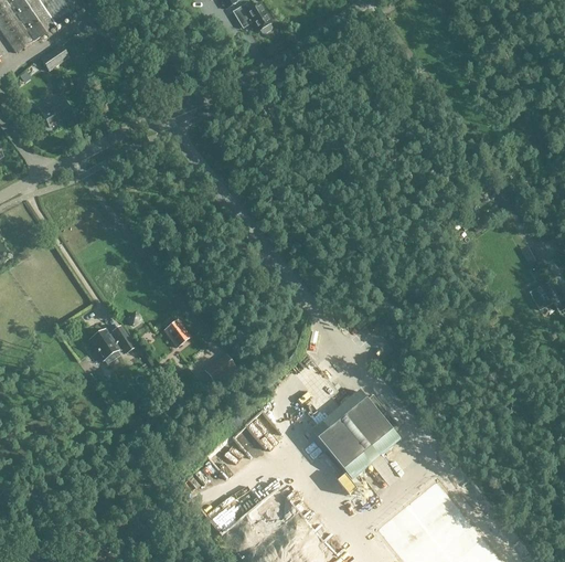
[(0,0),(0,28),(17,52),(57,23),(87,6),(83,0),(0,0)]
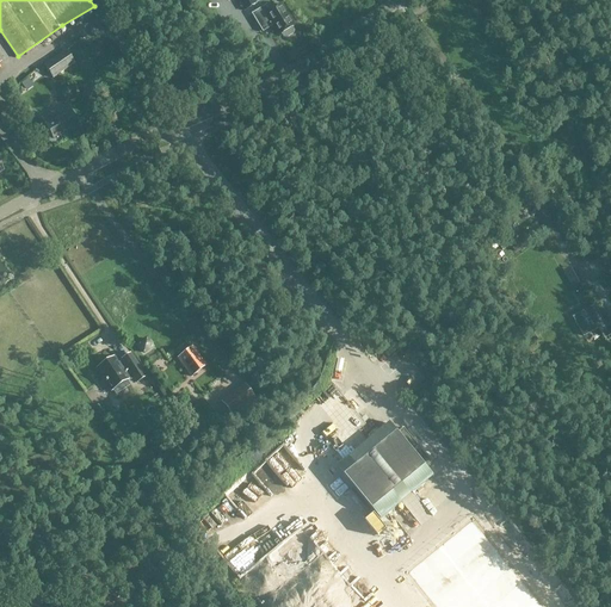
[(295,29),(292,24),(294,24),(289,16),(290,16),(284,6),(283,6),(281,1),(265,11),(273,24),(273,23),(279,32),(282,31),(283,35),(287,36),(294,31),(295,29)]
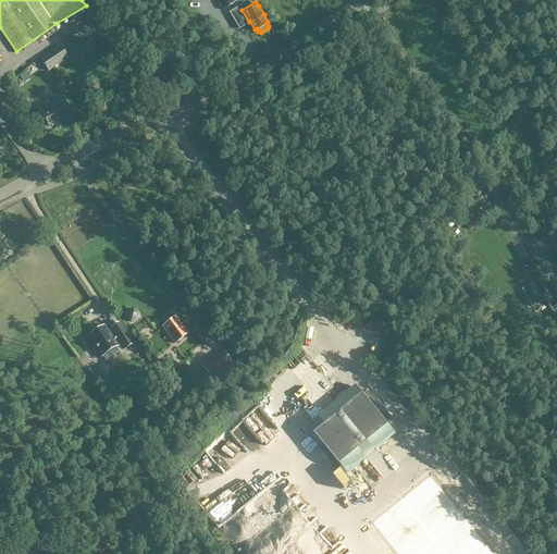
[(48,70),(69,56),(61,44),(40,58),(48,70)]
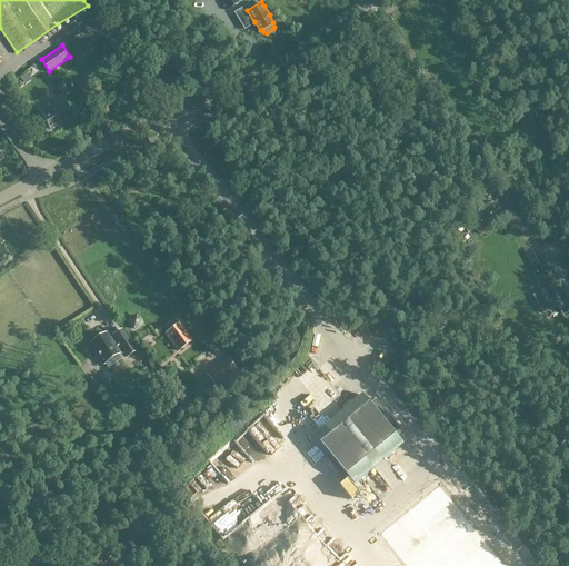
[(27,83),(32,81),(29,72),(23,75),(27,83)]
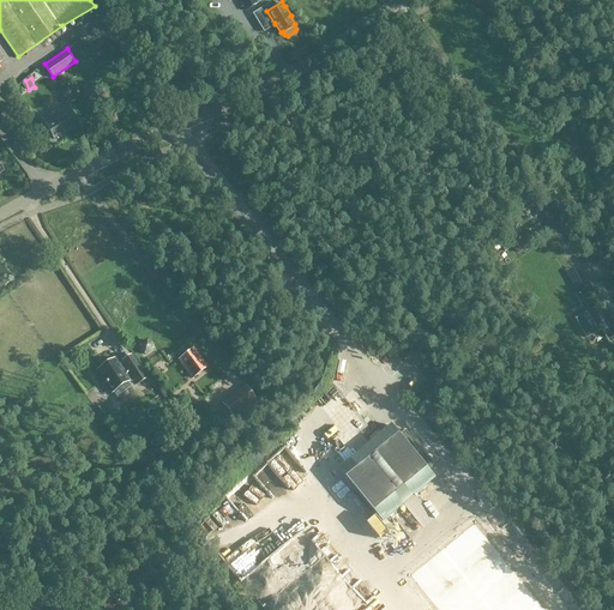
[(67,131),(79,125),(67,102),(56,109),(59,114),(46,121),(54,137),(67,130),(67,131)]
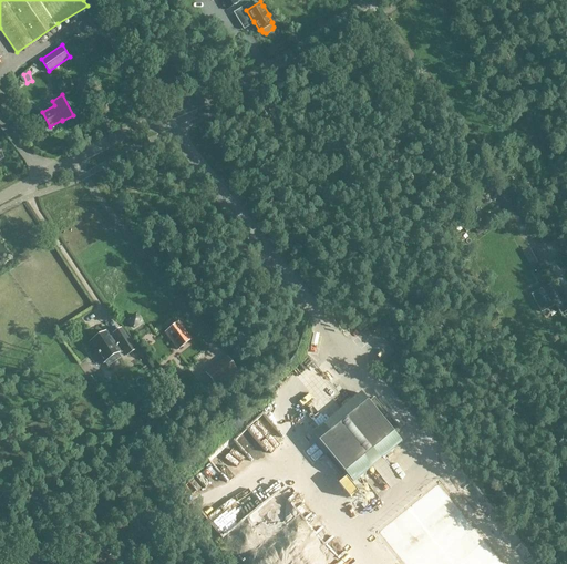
[(486,193),(468,207),(474,213),(491,198),(486,193)]
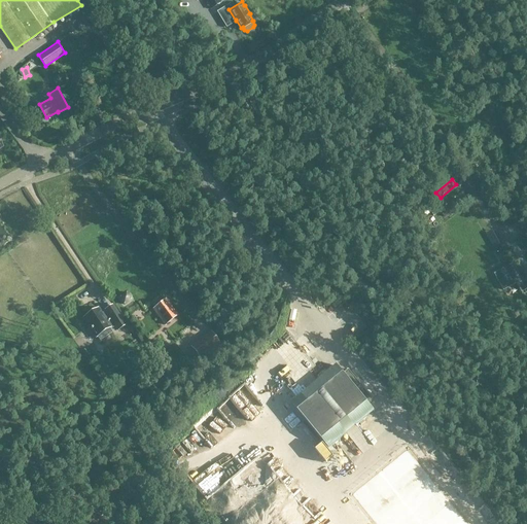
[(442,199),(436,204),(442,209),(447,215),(462,202),(458,196),(447,205),(442,199)]
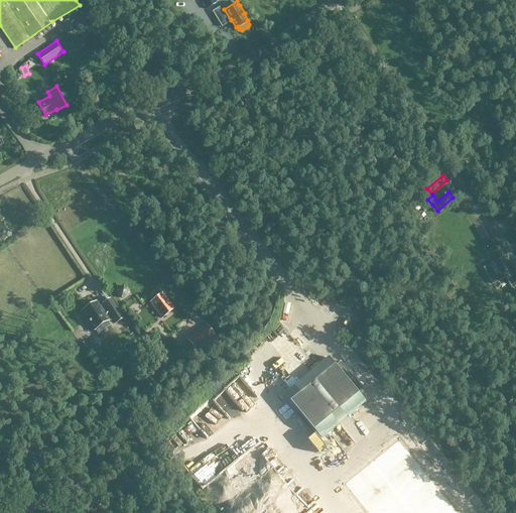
[(515,267),(511,271),(502,256),(485,266),(494,282),(506,275),(511,283),(515,280),(515,267)]
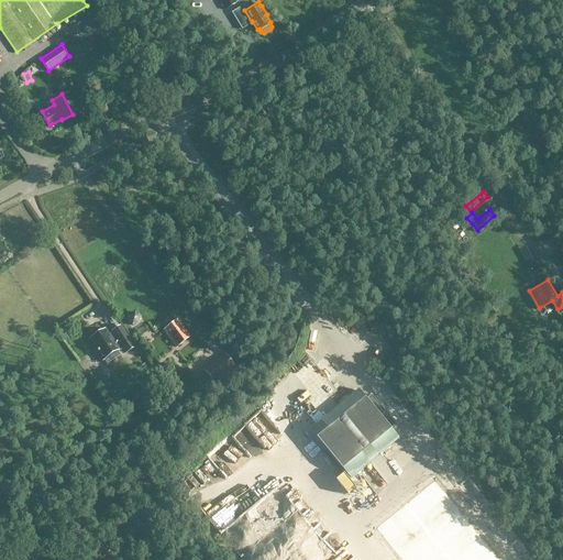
[(133,324),(141,318),(135,310),(128,316),(133,324)]
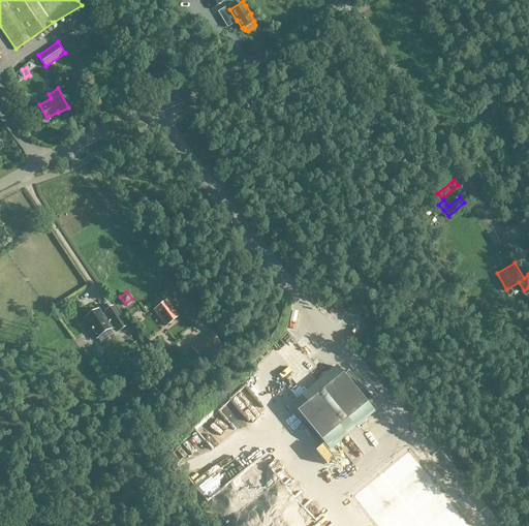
[(167,300),(154,309),(165,323),(179,314),(167,300)]
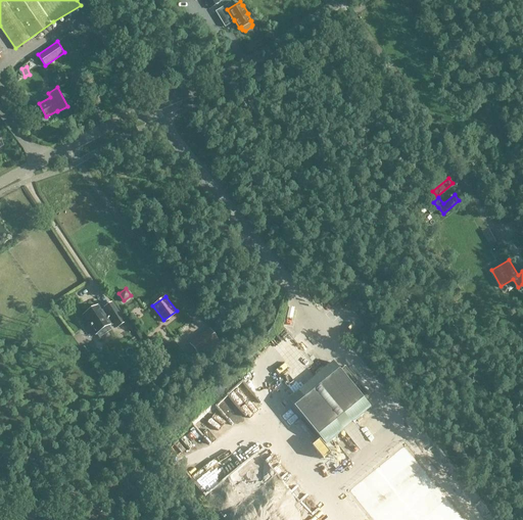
[(329,303),(335,314),(342,310),(336,299),(329,303)]
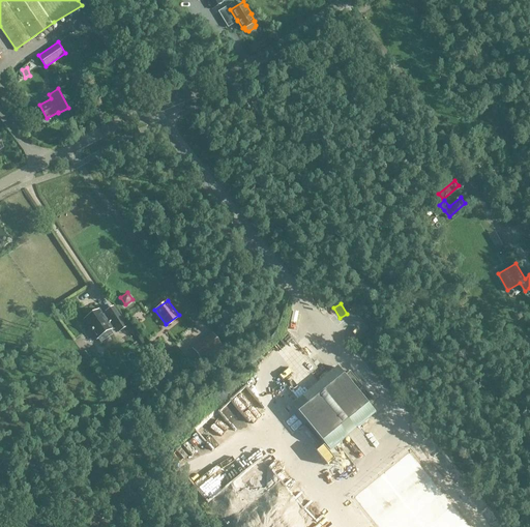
[(89,315),(85,318),(100,341),(112,332),(111,329),(108,324),(113,321),(118,330),(126,325),(114,305),(106,310),(108,313),(104,316),(98,309),(94,312),(92,312),(90,314),(89,315)]
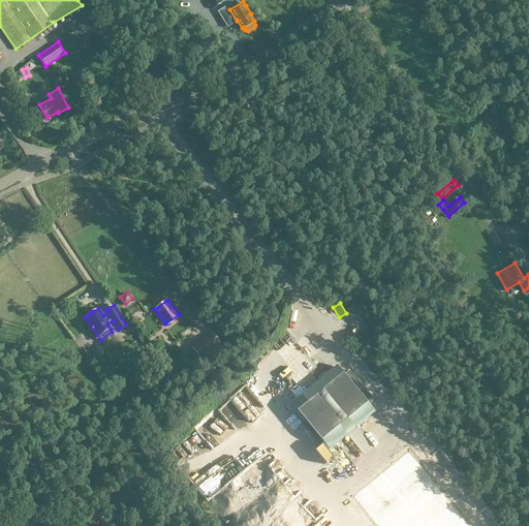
[(288,385),(315,367),(289,330),(283,334),(285,338),(260,354),(263,359),(270,354),(273,358),(282,351),(288,359),(276,367),(288,385)]
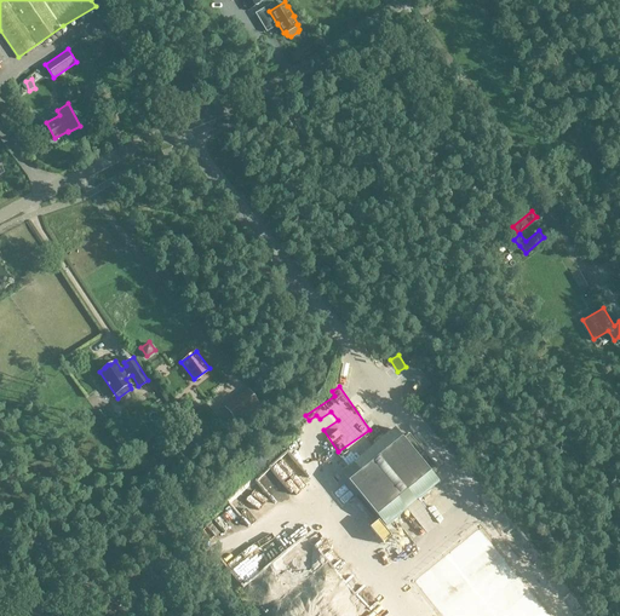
[(247,389),(225,406),(236,418),(257,401),(247,389)]
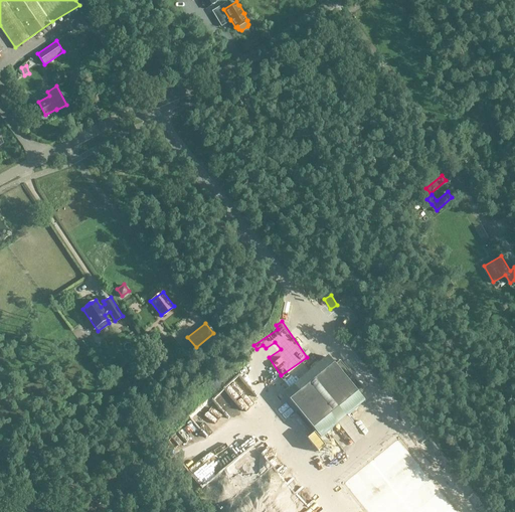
[(341,359),(336,362),(330,355),(285,391),(322,437),(367,400),(360,391),(364,387),(341,359)]
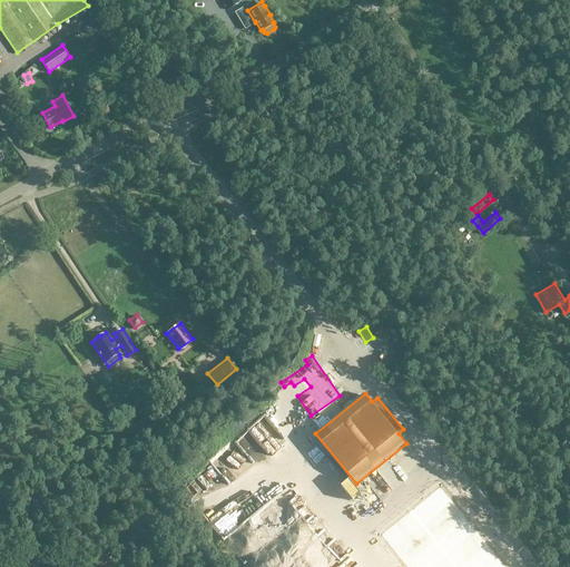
[(212,468),(192,482),(193,489),(202,501),(207,500),(210,498),(213,497),(228,486),(229,486),(228,480),(239,471),(238,466),(244,462),(253,460),(237,440),(226,448),(227,451),(218,458),(210,460),(212,468)]
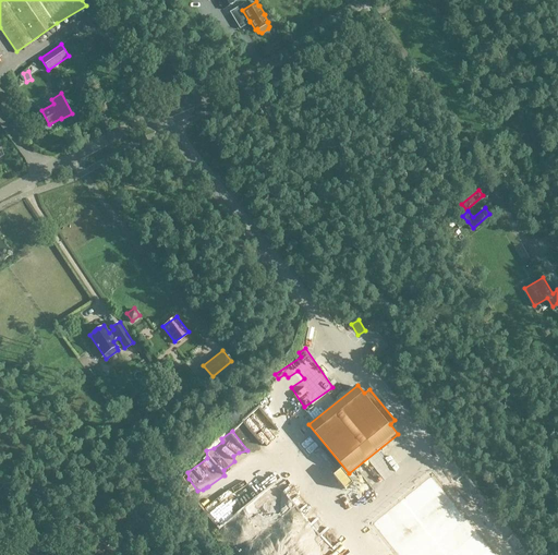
[(424,446),(433,454),(441,445),(433,437),(424,446)]
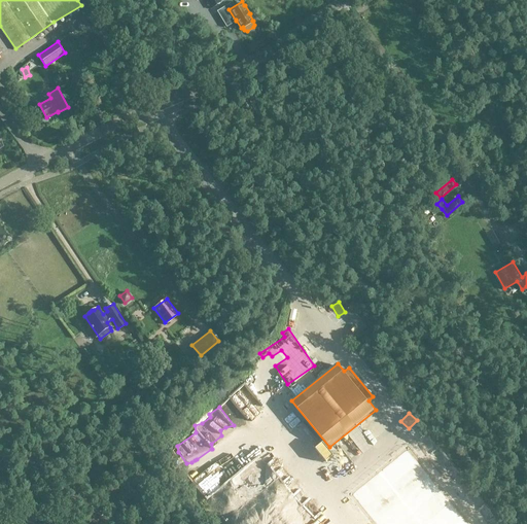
[(409,431),(416,438),(424,428),(417,422),(409,431)]
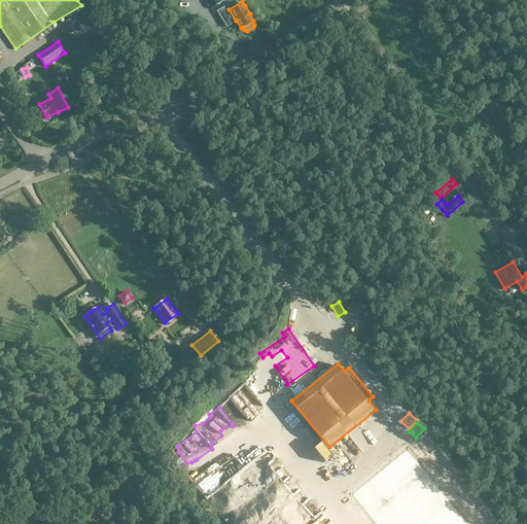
[(373,444),(382,438),(374,426),(364,432),(373,444)]
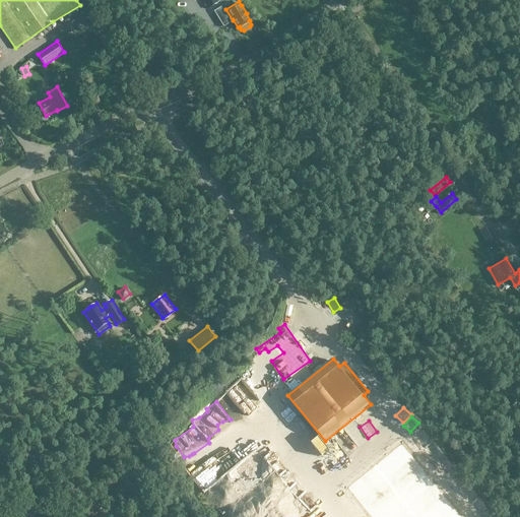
[(420,449),(425,447),(427,450),(434,446),(421,427),(411,434),(420,449)]
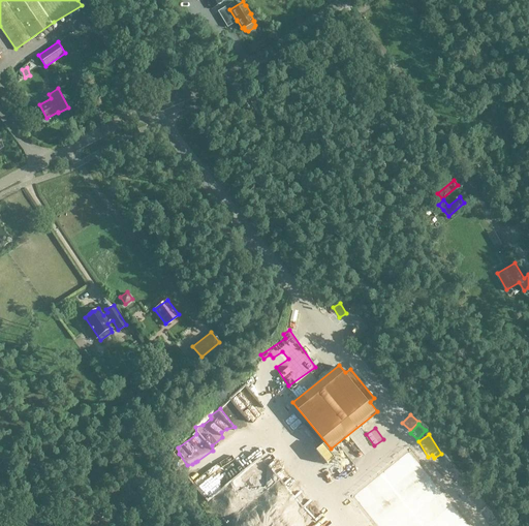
[(452,484),(461,473),(449,463),(440,473),(452,484)]
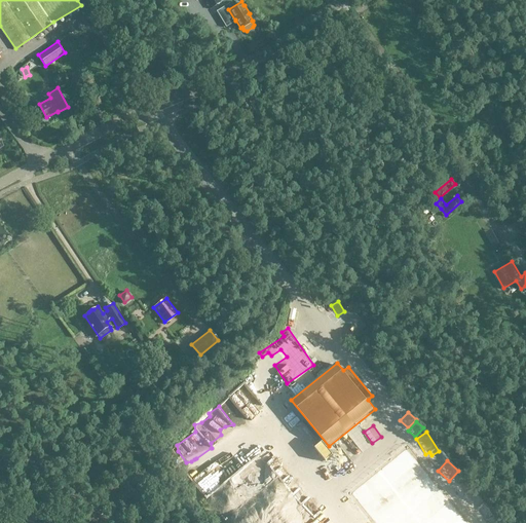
[(333,474),(342,469),(339,463),(330,469),(333,474)]
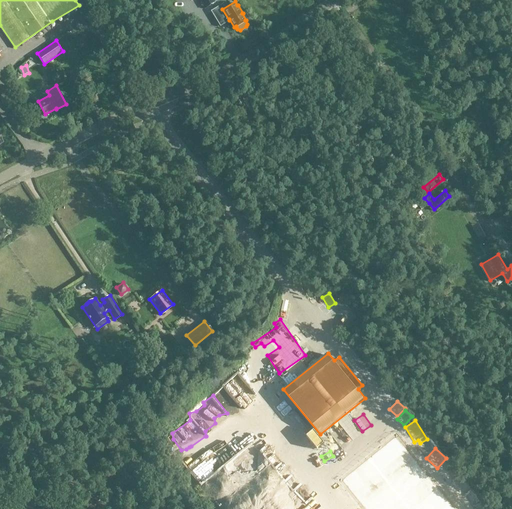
[(226,493),(236,493),(236,470),(224,470),(224,480),(207,480),(207,496),(217,496),(217,502),(226,502),(226,493)]
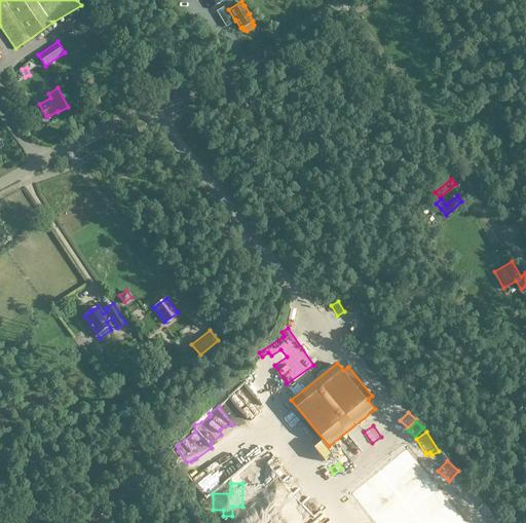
[(471,488),(461,497),(474,509),(482,498),(471,488)]
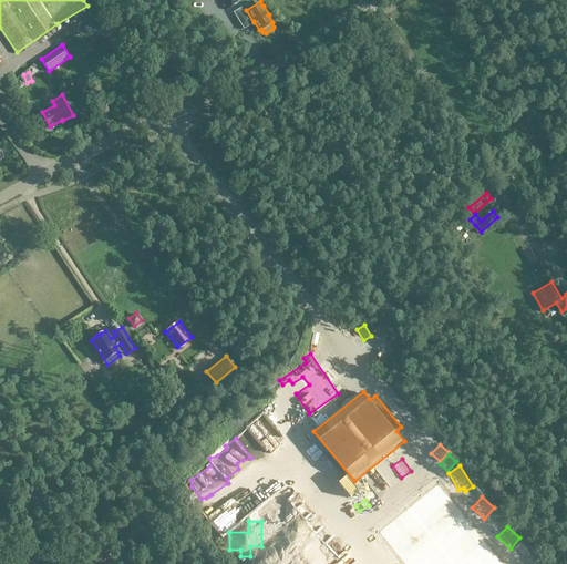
[(511,552),(521,561),(528,552),(519,543),(511,552)]
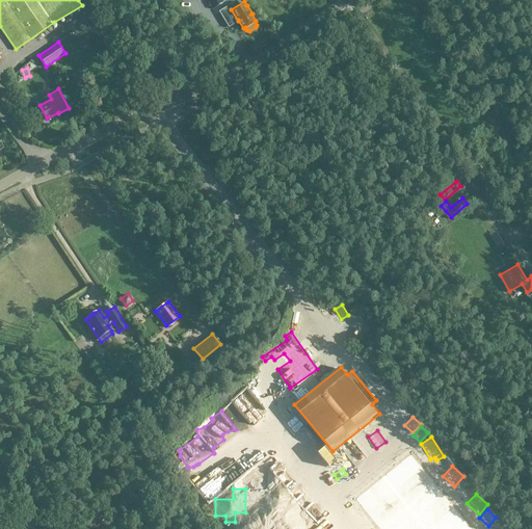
[(317,513),(311,520),(318,528),(324,523),(317,513)]
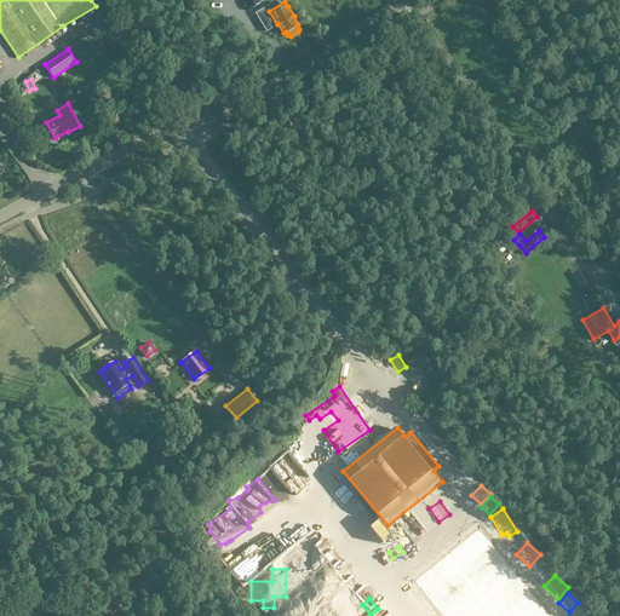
[(510,609),(512,615),(526,615),(528,615),(523,603),(510,609)]
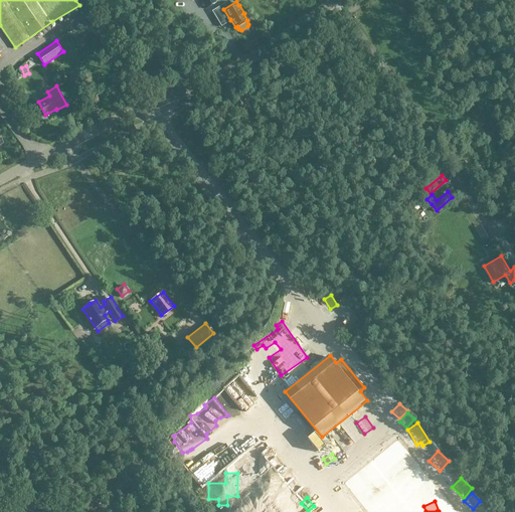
[(488,511),(479,503),(471,511),(488,511)]
